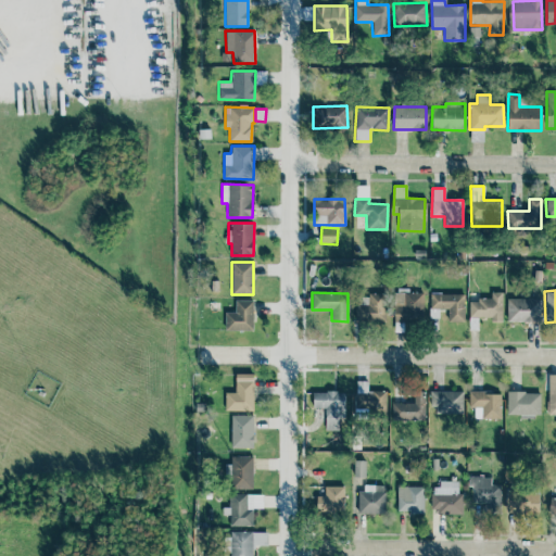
[(502,292),(491,292),(491,300),(469,300),(469,317),(491,317),(491,321),(502,321),(502,292)]
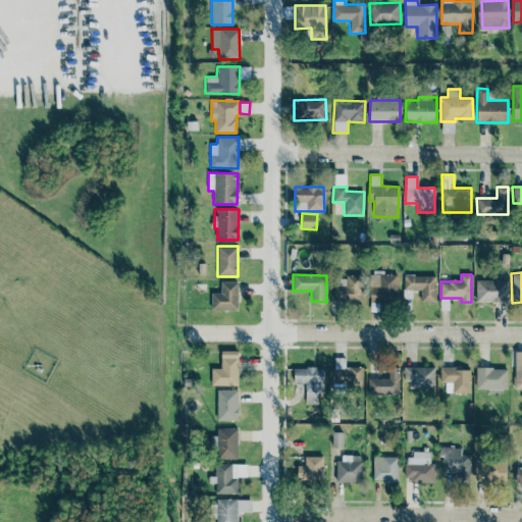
[(361,301),(361,275),(346,275),(346,286),(334,286),(334,302),(361,301)]
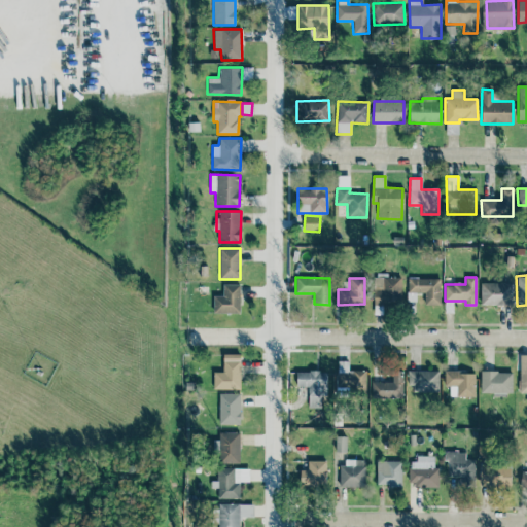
[(424,305),(440,305),(441,279),(409,278),(408,292),(424,292),(424,305)]
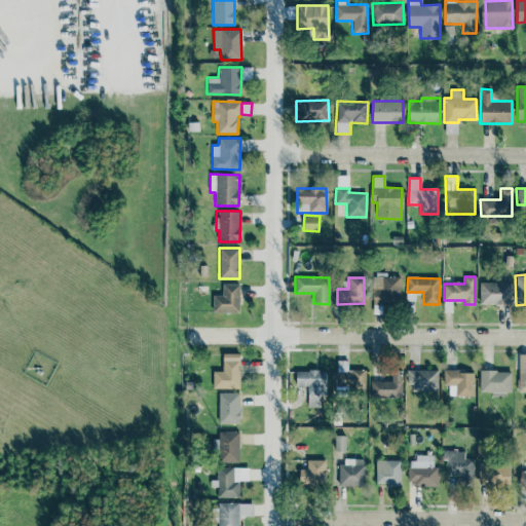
[(479,304),(512,304),(512,283),(480,283),(479,304)]
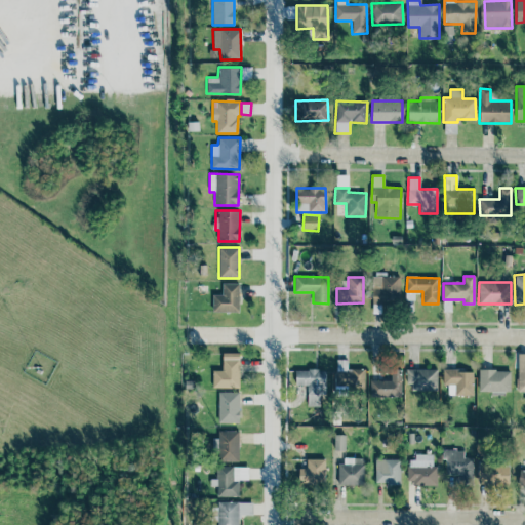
[(239,312),(239,284),(221,284),(221,294),(212,294),(212,312),(239,312)]
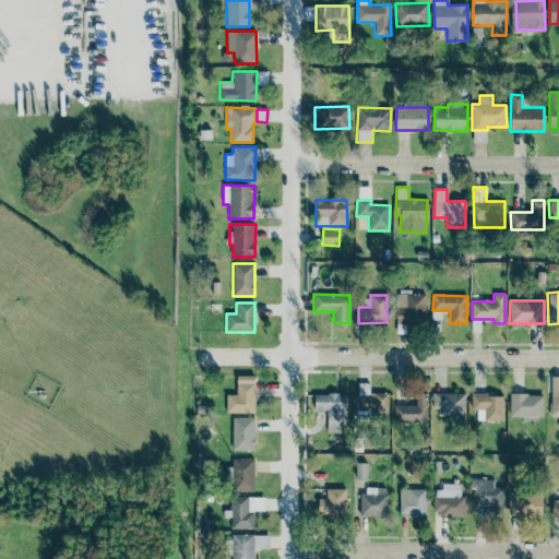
[(254,413),(254,376),(237,376),(236,394),(226,394),(226,413),(254,413)]
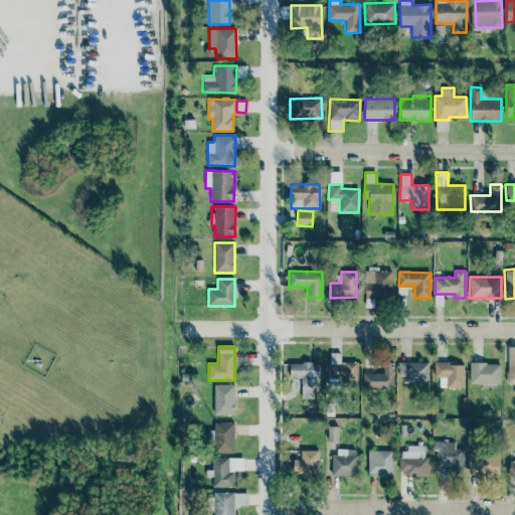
[(428,383),(428,362),(400,361),(399,382),(428,383)]
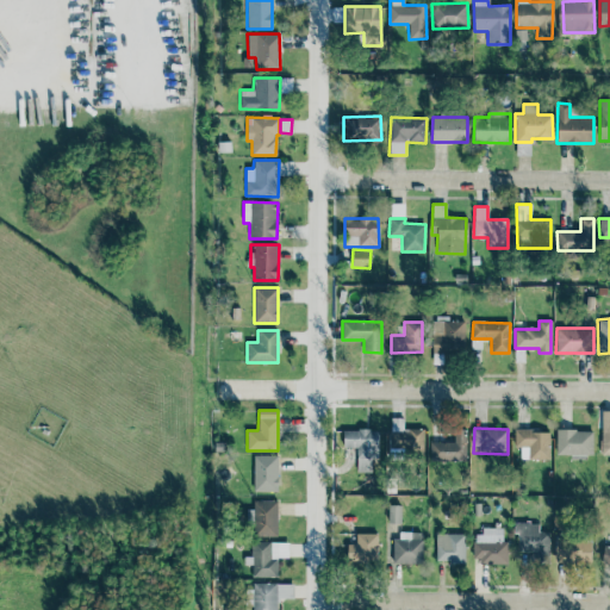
[(358,472),(372,472),(371,456),(378,456),(378,429),(343,430),(343,448),(356,447),(358,472)]
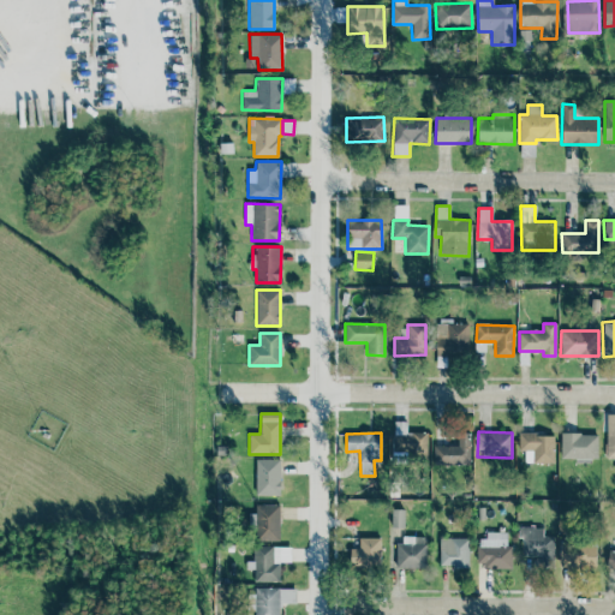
[(392,434),(393,460),(428,460),(427,433),(392,434)]
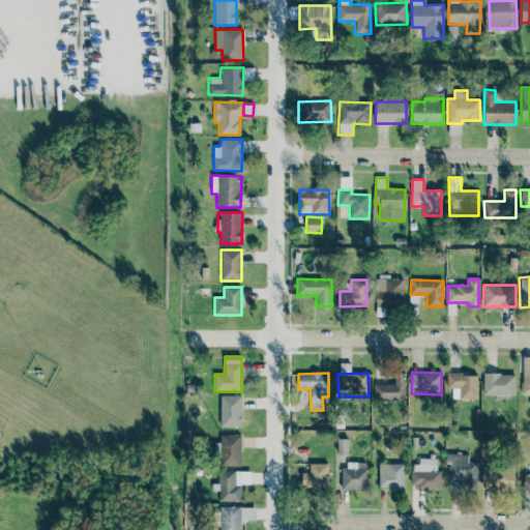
[(405,373),(393,373),(393,383),(374,384),(374,401),(405,400),(405,373)]
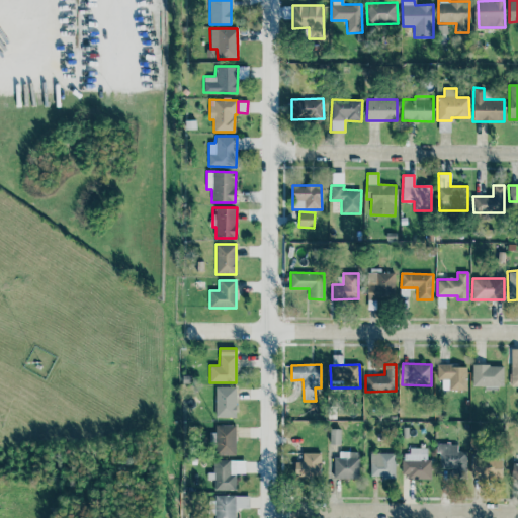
[(466,364),(436,364),(436,379),(441,379),(441,390),(466,390),(466,364)]
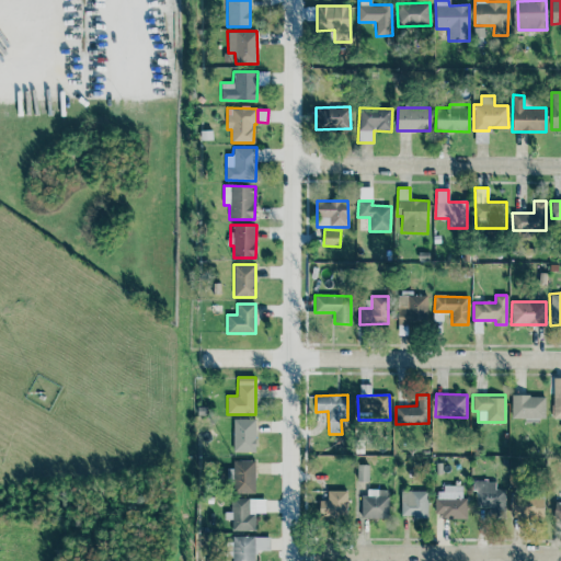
[(546,396),(512,395),(512,418),(525,419),(525,420),(545,420),(546,396)]
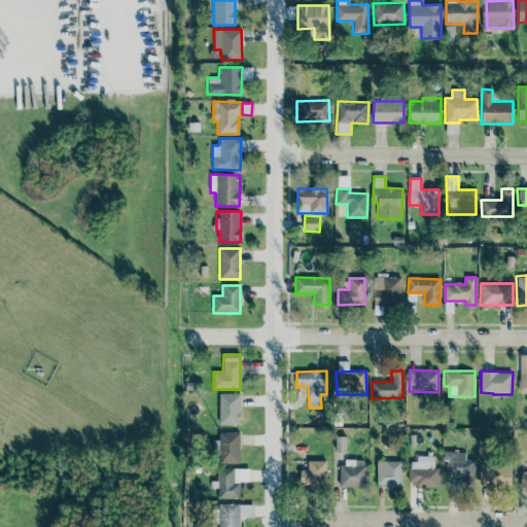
[(219,424),(240,424),(240,393),(218,393),(219,424)]
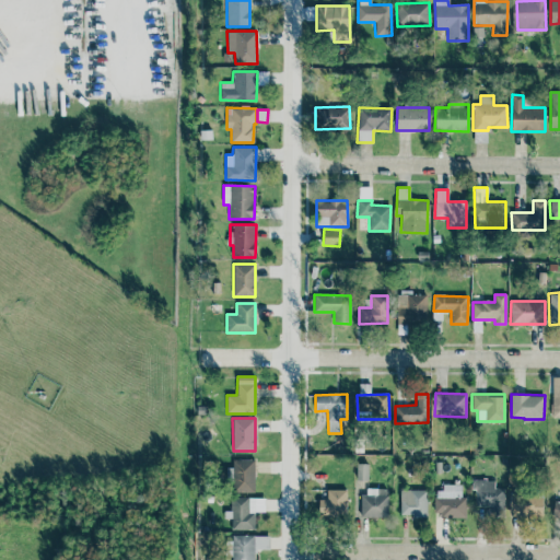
[(254,492),(255,459),(233,459),(232,492),(254,492)]
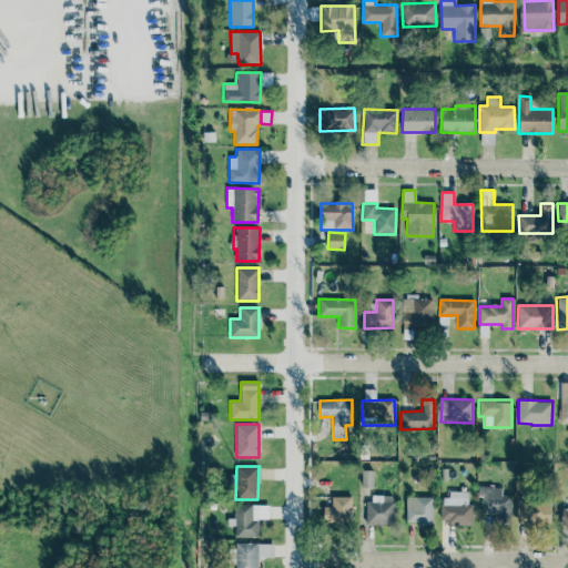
[(362,487),(373,487),(373,470),(362,470),(362,487)]
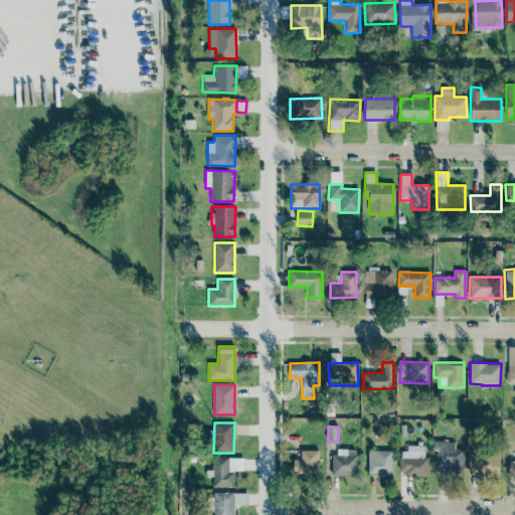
[(438,465),(453,465),(453,473),(463,473),(464,449),(455,449),(455,442),(434,442),(434,450),(438,450),(438,465)]
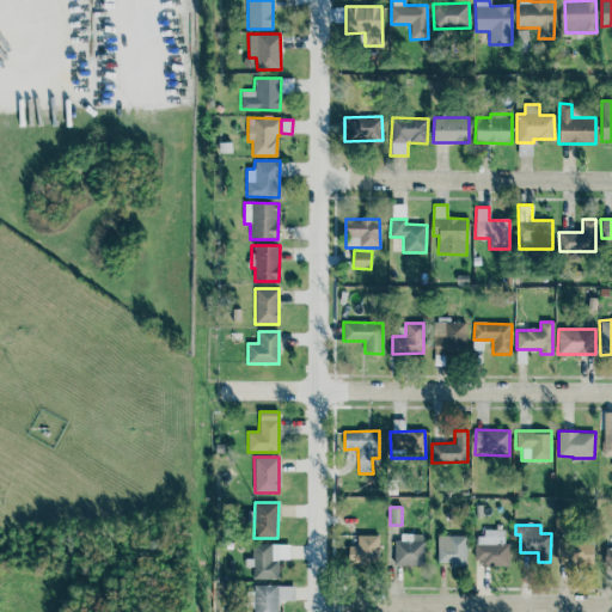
[(508,565),(509,543),(505,543),(505,531),(475,531),(475,558),(483,558),(483,565),(508,565)]
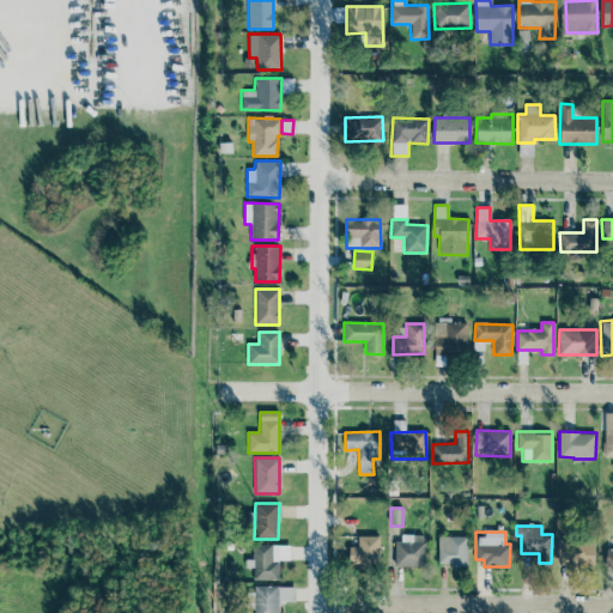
[(424,566),(424,534),(396,535),(396,566),(424,566)]
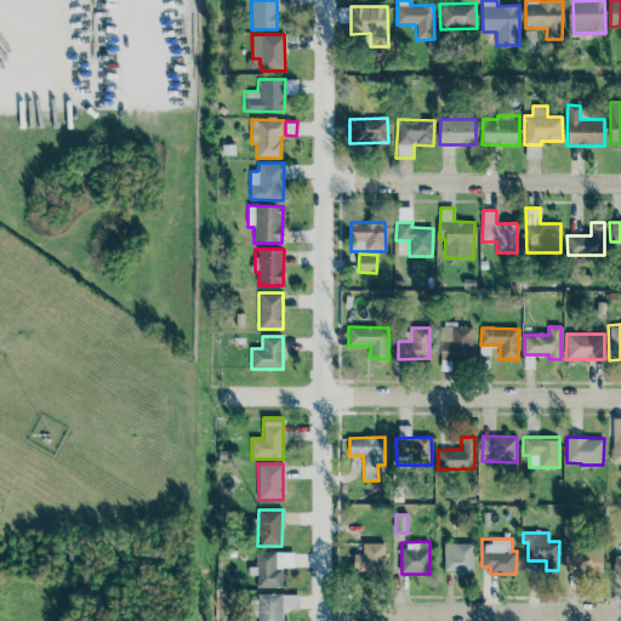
[(353,554),(353,574),(385,573),(383,542),(362,543),(362,553),(353,554)]
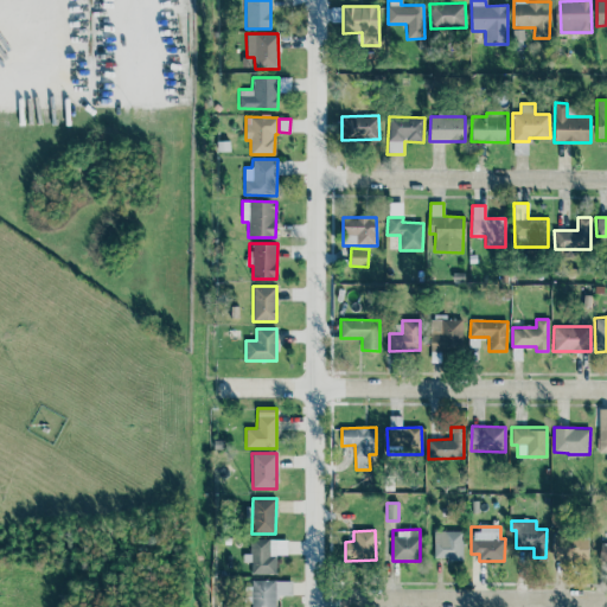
[(462,531),(434,531),(434,560),(462,560),(462,531)]
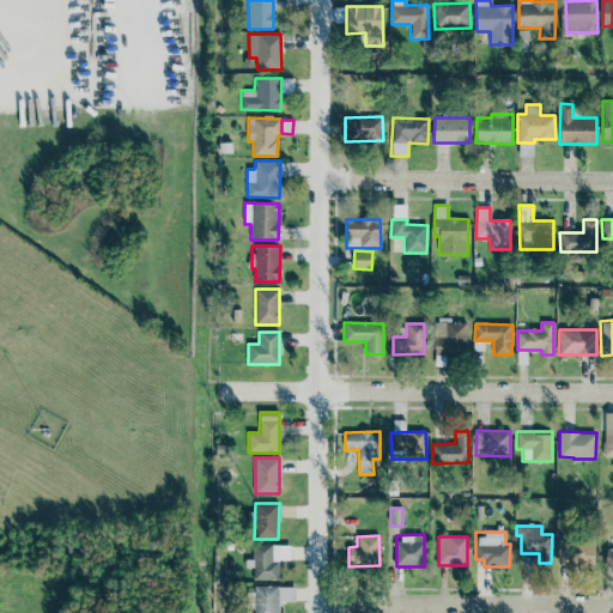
[(594,541),(558,541),(558,565),(594,565),(594,541)]
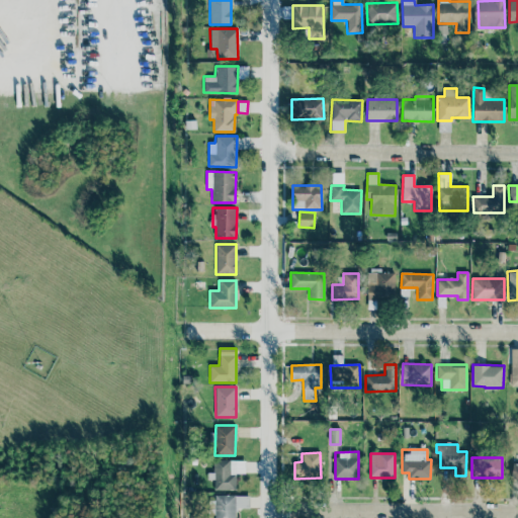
[(213,490),(235,490),(236,473),(245,473),(245,460),(211,459),(210,480),(214,480),(213,490)]
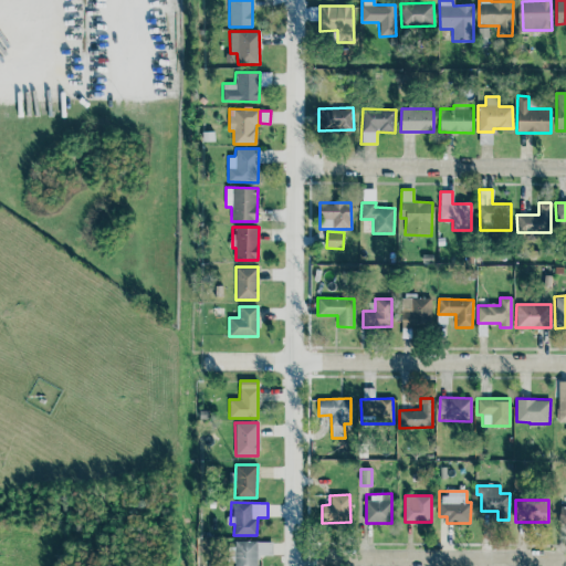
[(233,565),(257,565),(257,555),(272,555),(272,541),(233,542),(233,565)]
